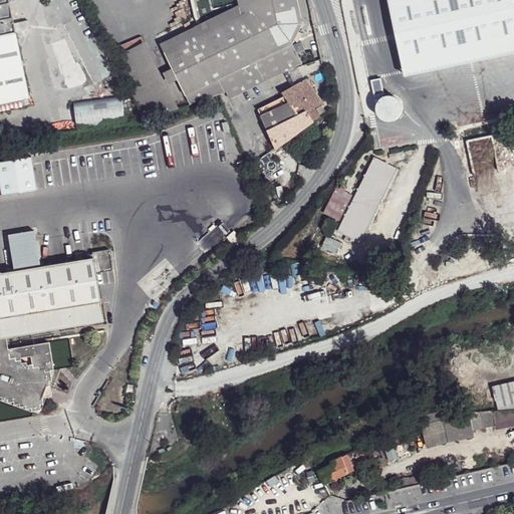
[(0,0),(0,102),(28,97),(14,31),(29,27),(28,20),(13,23),(8,0),(0,0)]
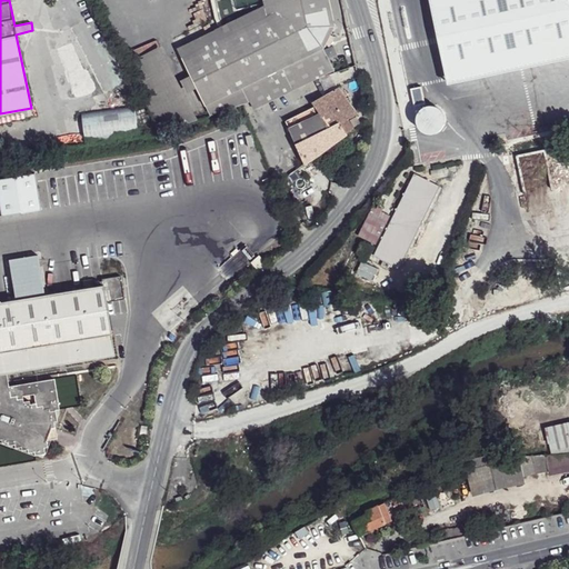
[(76,0),(83,16),(89,12),(96,9),(90,0),(76,0)]
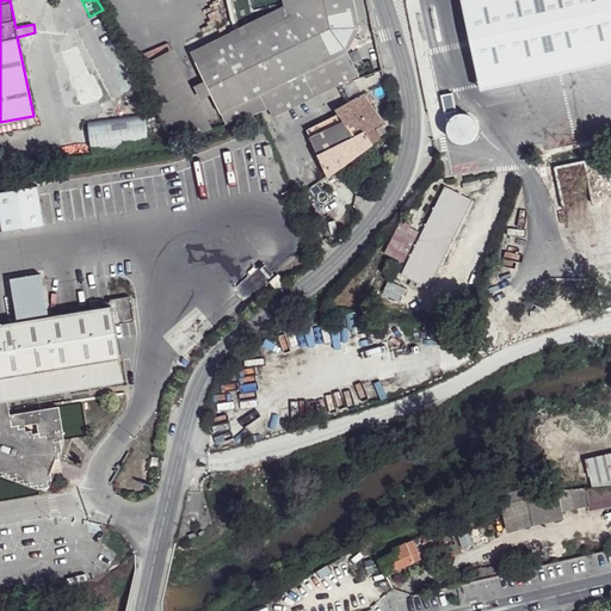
[(283,0),(284,6),(190,51),(196,62),(297,12),(295,0),(283,0)]
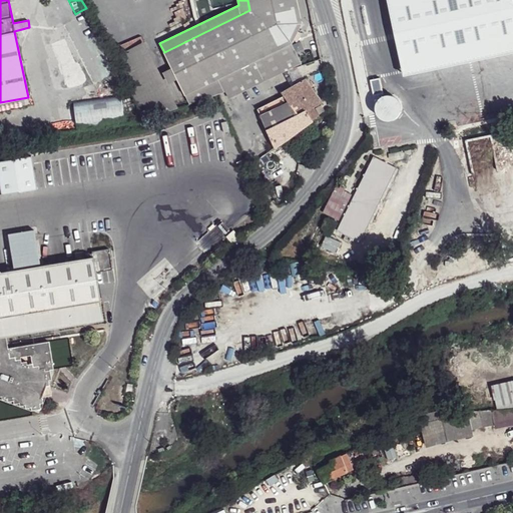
[(164,52),(172,68),(177,79),(185,95),(220,78),(225,92),(229,99),(287,71),(290,69),(303,63),(292,42),(301,24),(296,0),(247,0),(249,10),(164,52)]
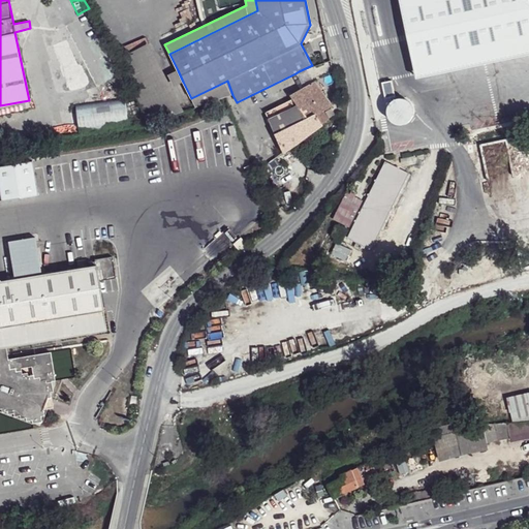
[(528,0),(426,0),(436,47),(528,26),(528,0)]
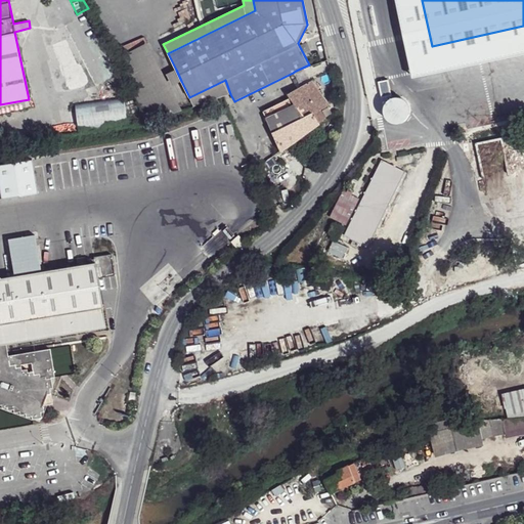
[(176,70),(167,74),(173,86),(181,81),(176,70)]
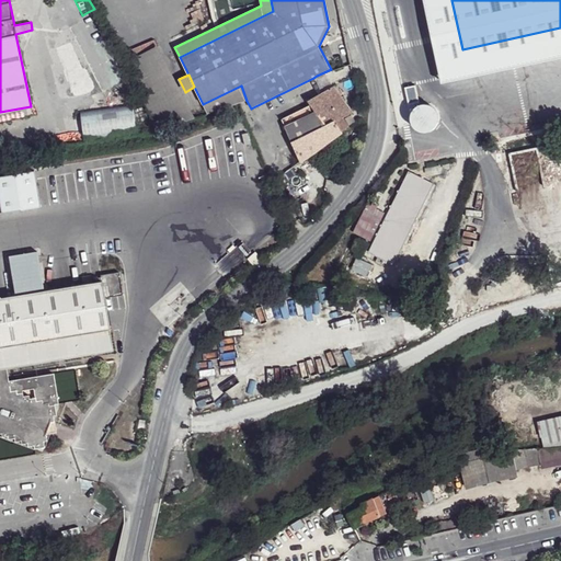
[(317,76),(313,78),(317,86),(325,82),(322,75),(317,76)]
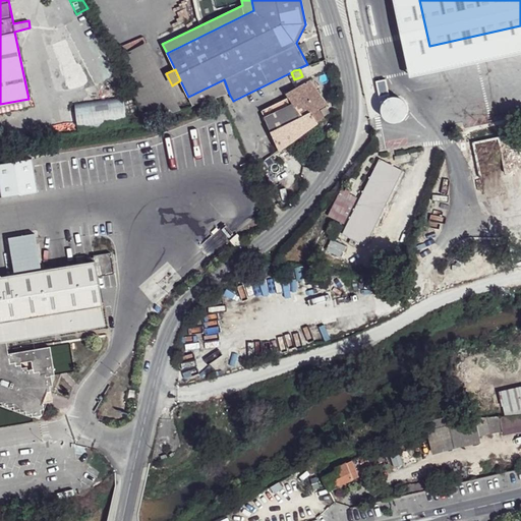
[(224,79),(188,97),(192,106),(223,96),(229,94),(224,79)]
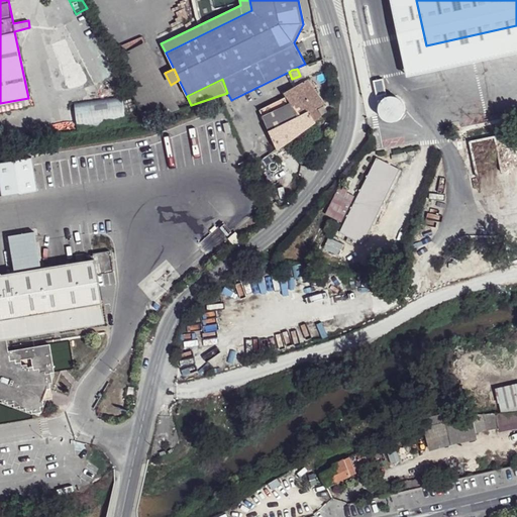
[(322,116),(316,108),(325,104),(308,80),(284,93),(291,103),(263,116),(278,149),(315,121),(322,116)]
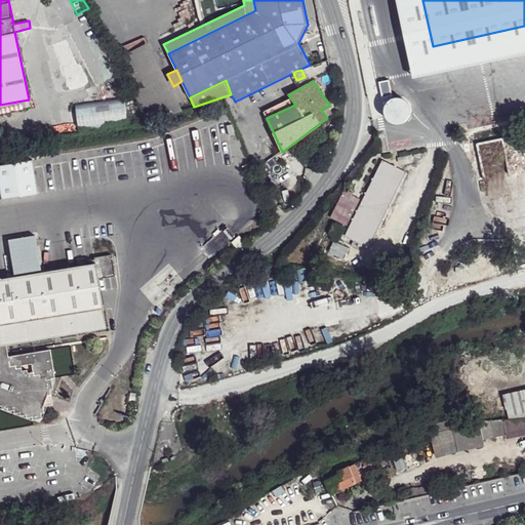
[(264,110),(267,118),(295,105),(288,94),(264,110)]
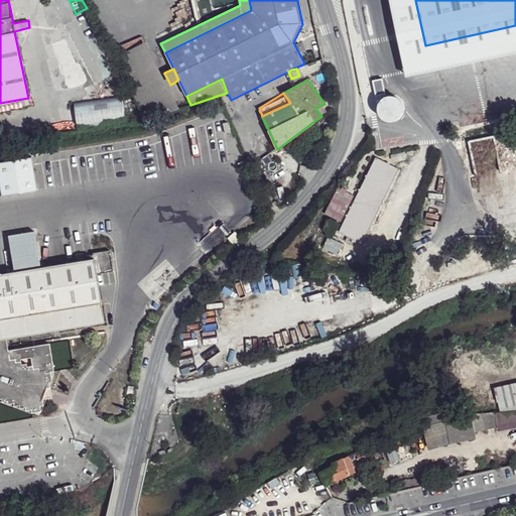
[(123,99),(75,102),(77,125),(125,122),(123,99)]
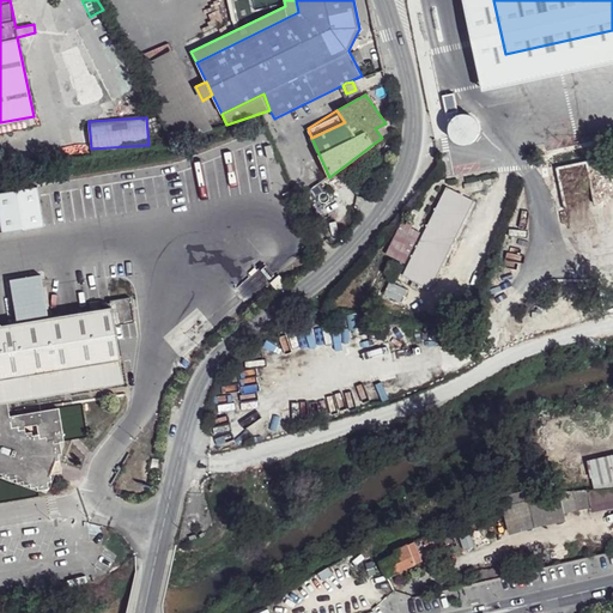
[(612,152),(545,167),(547,181),(535,183),(540,206),(552,204),(554,213),(612,200),(612,152)]
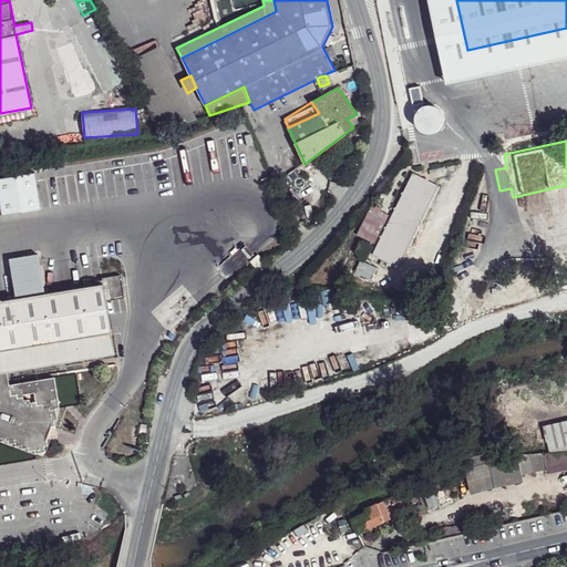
[(413,174),(373,255),(398,267),(437,186),(413,174)]
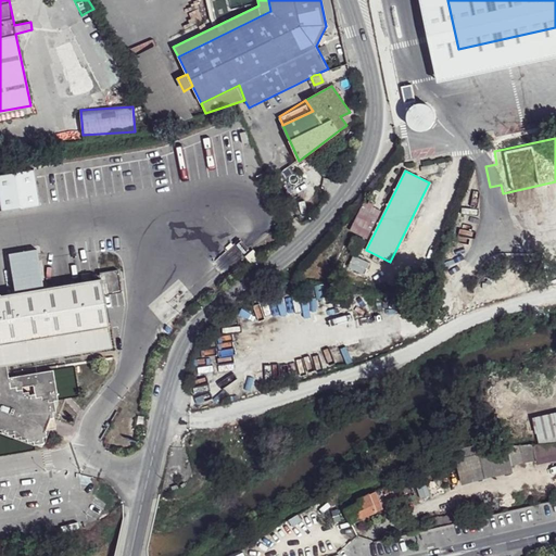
[(318,194),(310,206),(315,211),(325,198),(318,194)]
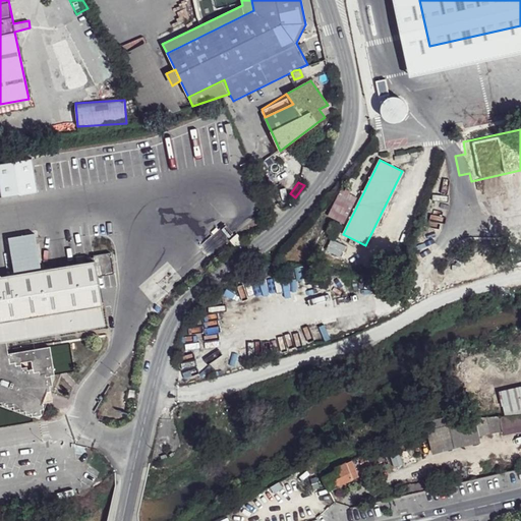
[(279,204),(284,209),(295,197),(290,193),(283,187),(276,196),(279,204)]
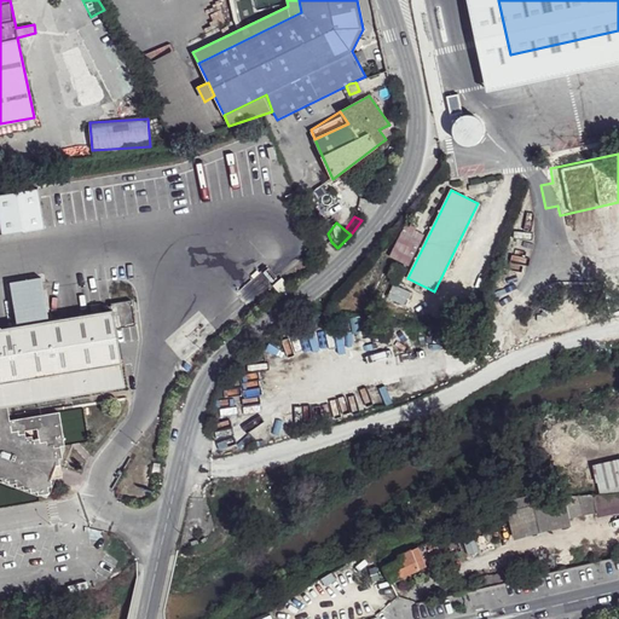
[(424,236),(405,225),(389,256),(410,267),(424,236)]
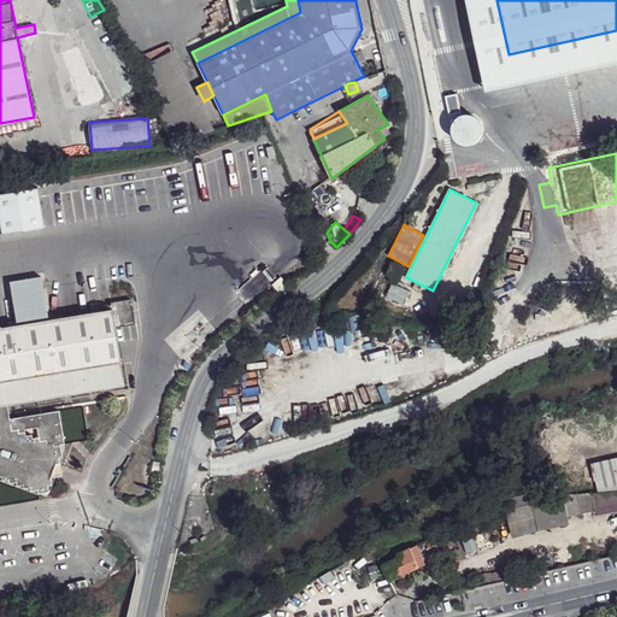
[(0,476),(1,476),(3,480),(9,479),(10,483),(16,482),(16,486),(23,485),(24,488),(29,487),(30,491),(37,489),(37,493),(48,492),(47,486),(52,485),(51,477),(56,464),(59,463),(58,457),(62,457),(60,445),(64,444),(59,411),(10,419),(7,405),(124,386),(115,328),(135,324),(131,299),(110,303),(111,309),(47,319),(41,278),(11,285),(16,324),(0,327),(0,476)]
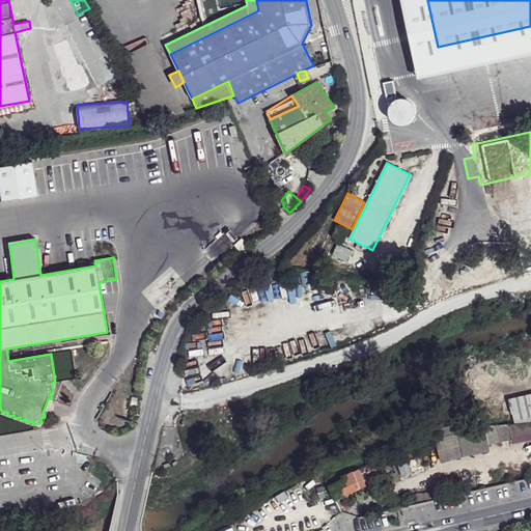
[(111,248),(93,250),(94,260),(113,257),(111,248)]
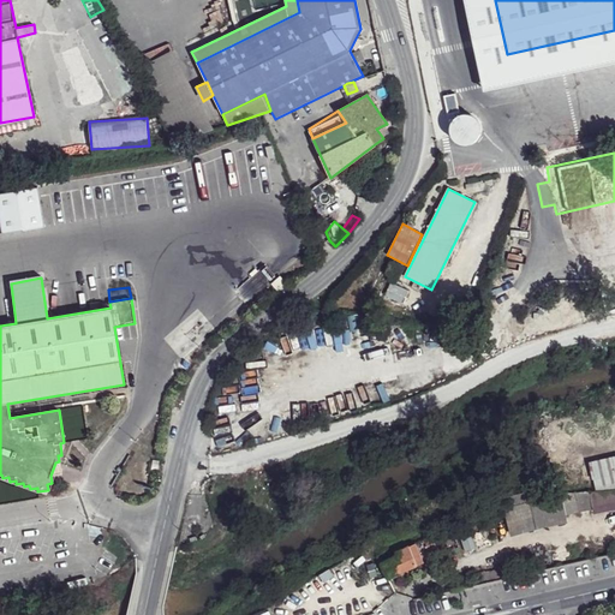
[(556,495),(568,494),(554,436),(543,442),(545,451),(551,476),(553,483),(555,491),(556,495)]
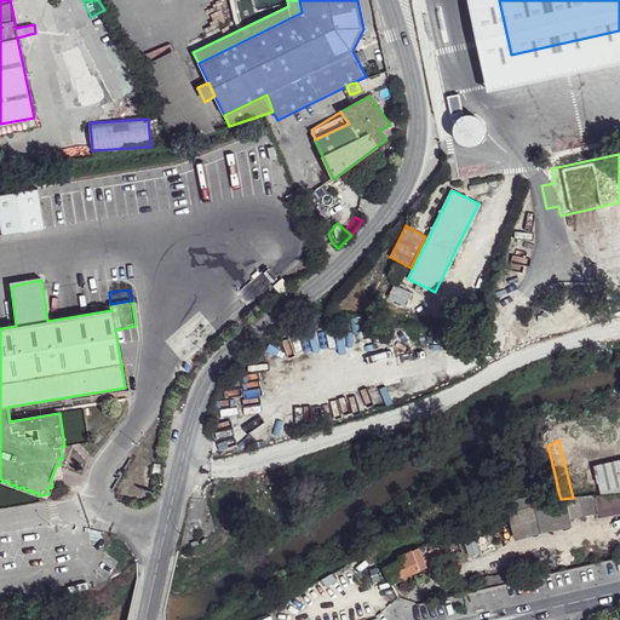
[(619,460),(595,466),(601,494),(619,493),(619,460)]
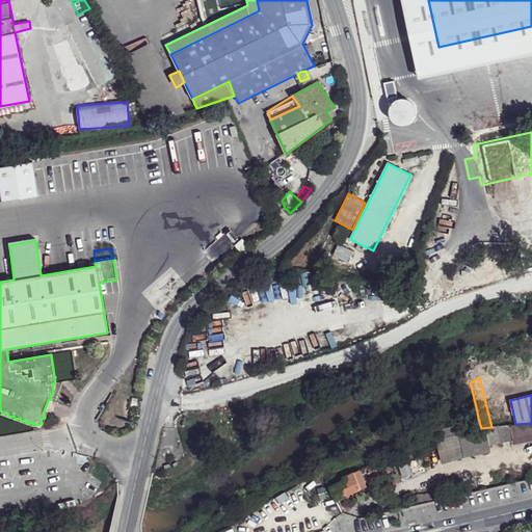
[(497,426),(501,443),(531,435),(531,423),(515,424),(497,426)]
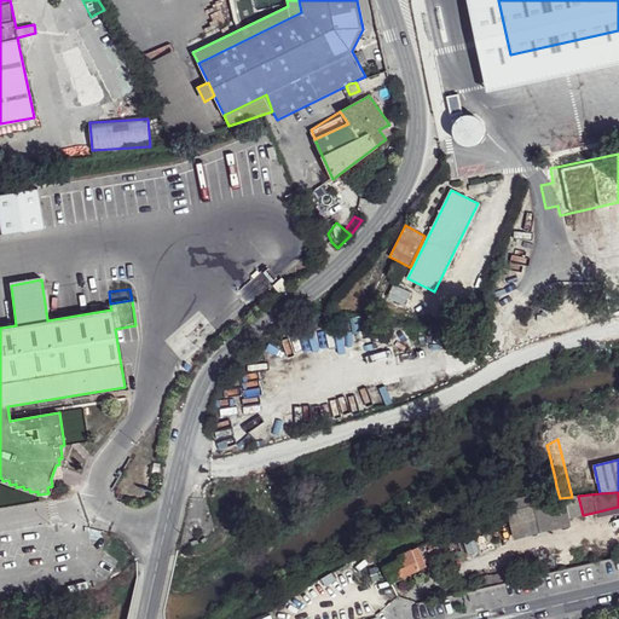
[(507,508),(513,531),(570,519),(566,498),(560,498),(559,495),(533,501),(534,504),(514,510),(513,507),(507,508)]
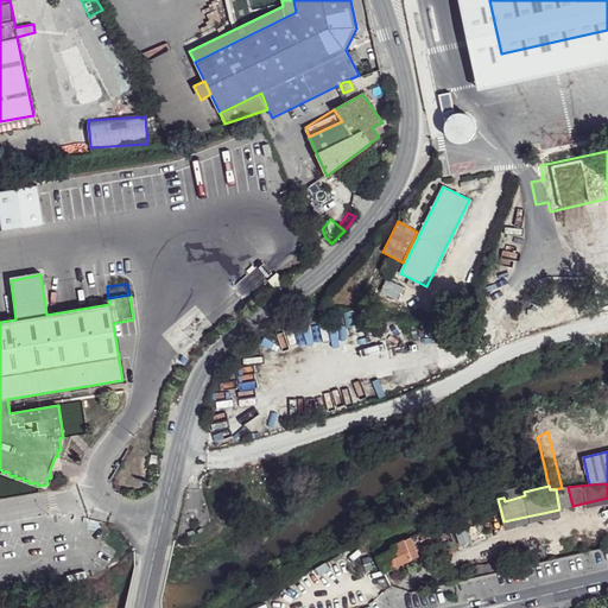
[(504,498),(505,501),(525,495),(524,492),(523,486),(502,492),(504,498)]
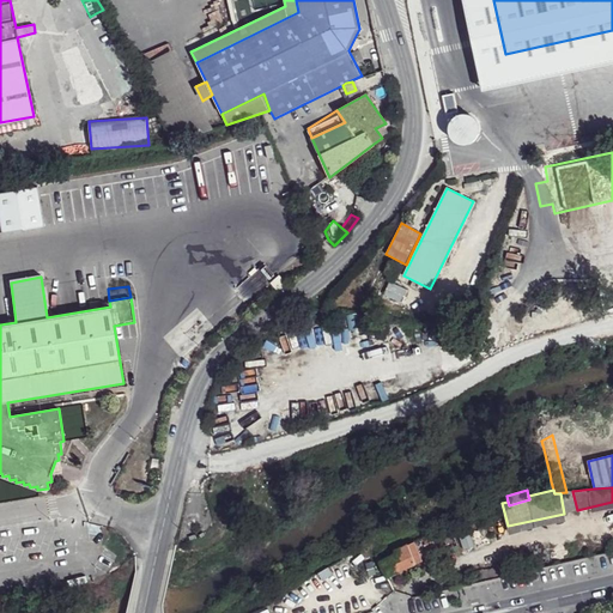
[(560,493),(564,514),(577,510),(572,491),(566,492),(560,493)]
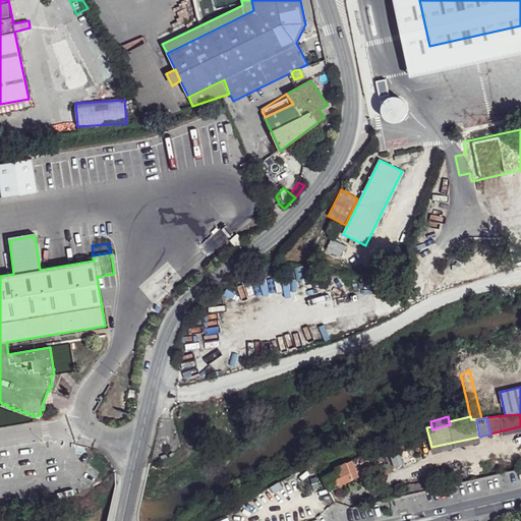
[(411,441),(405,443),(408,455),(415,454),(411,441)]
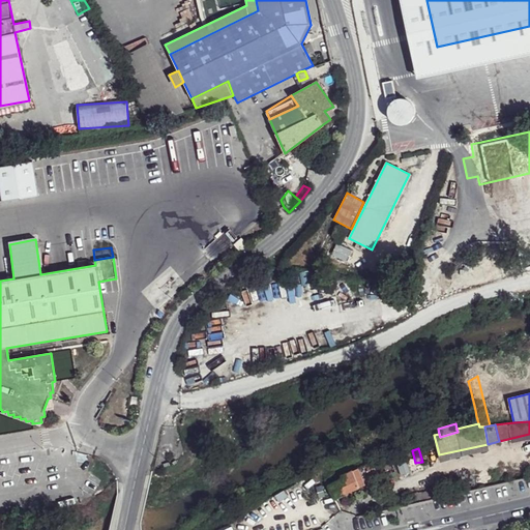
[(328,487),(334,498),(365,484),(373,481),(371,476),(365,465),(358,468),(342,475),(344,479),(328,487)]
